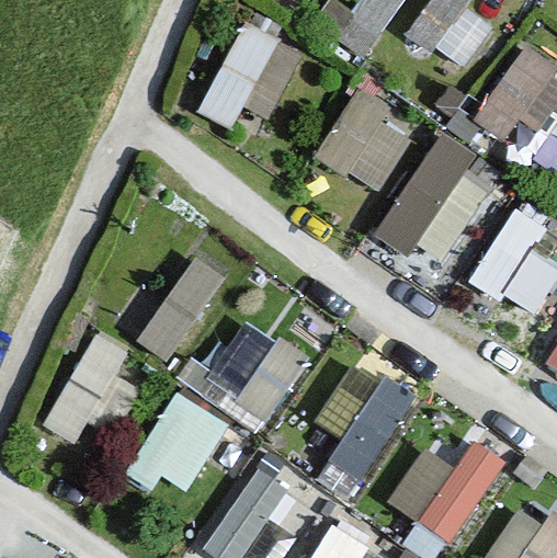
[(361,0),(347,24),(374,41),(399,0),(361,0)]
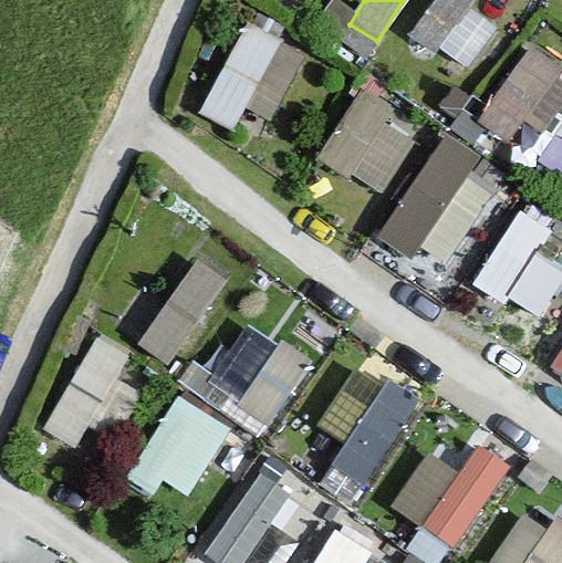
[(474,7),(478,0),(434,0),(413,30),(466,68),(498,23),(474,7)]
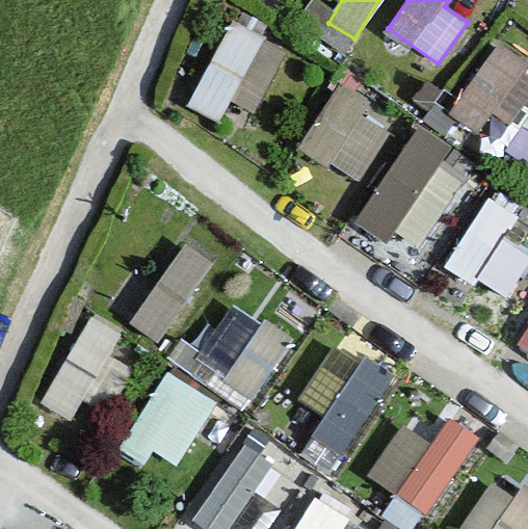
[(188,108),(239,132),(279,46),(227,22),(188,108)]
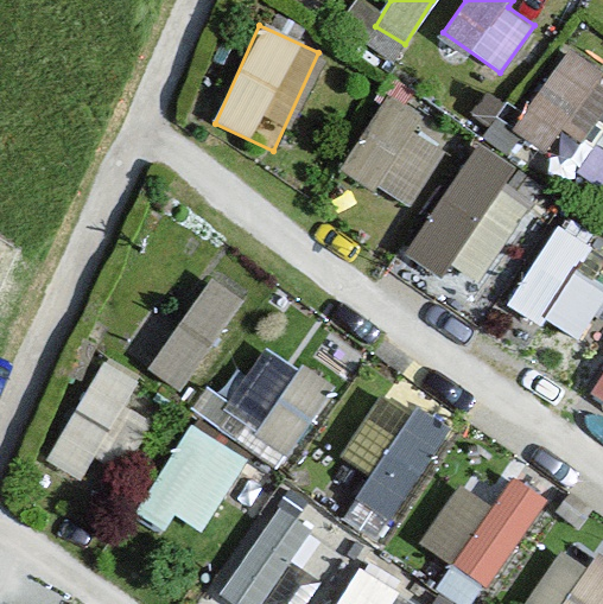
[(558,161),(602,100),(602,70),(570,46),(511,127),(558,161)]
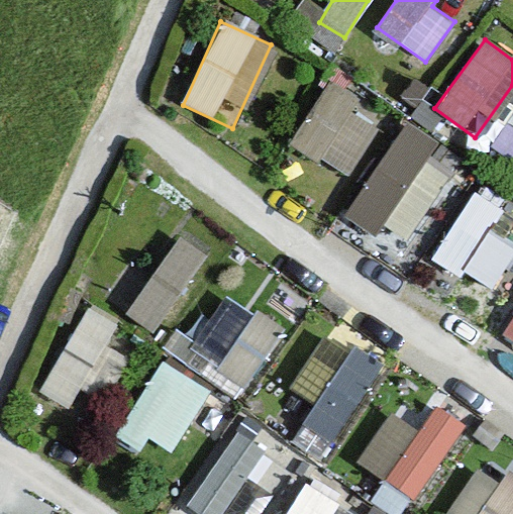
[(293,150),(353,176),(379,114),(318,89),(293,150)]
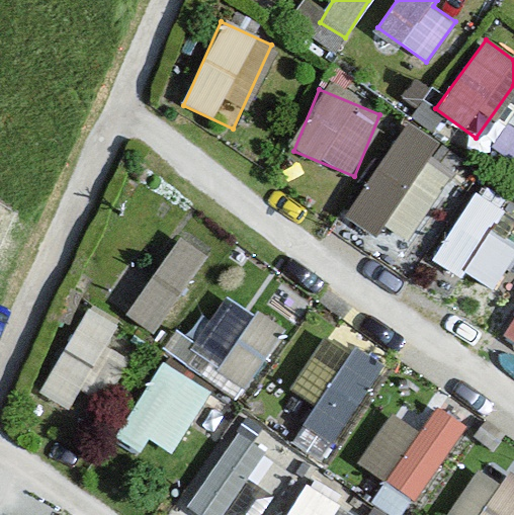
[(349,225),(410,253),(457,152),(397,123),(349,225)]
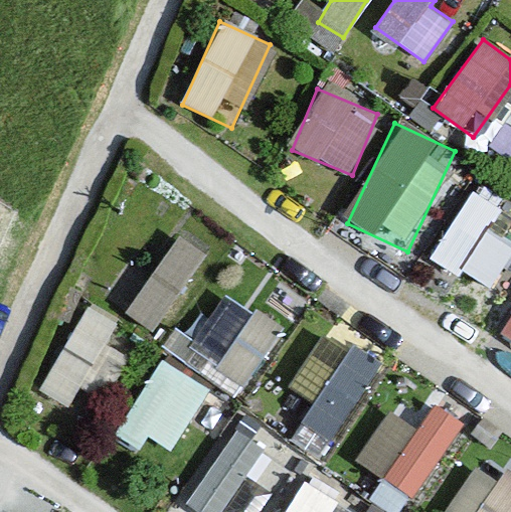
[(174,233),(127,315),(158,332),(204,251),(174,233)]
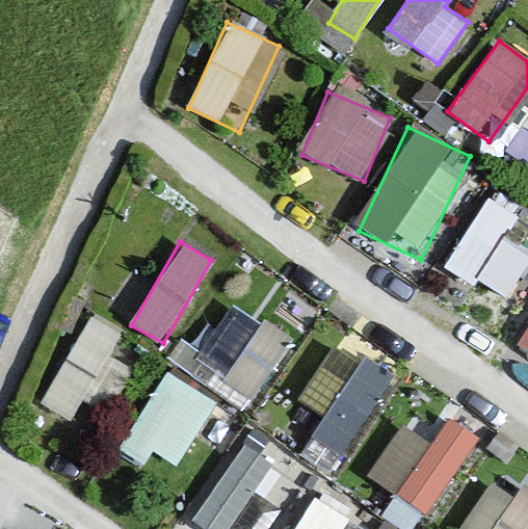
[(229,302),(198,362),(258,394),(290,335),(229,302)]
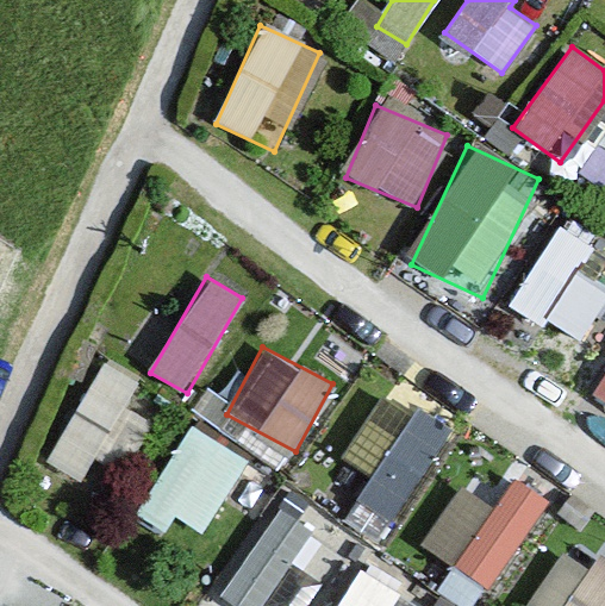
[(80,479),(137,380),(104,360),(47,460),(80,479)]
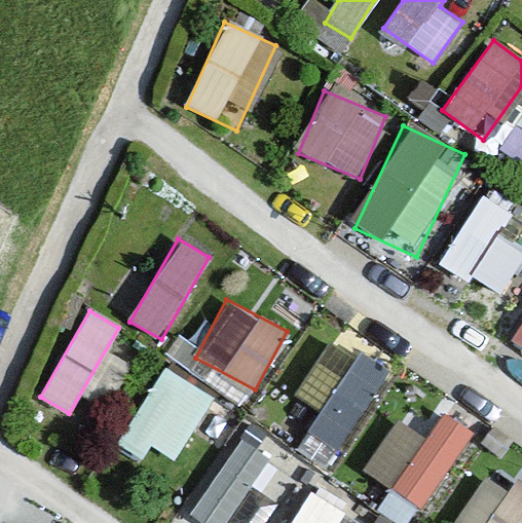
[(296,396),(320,409),(298,447),(332,467),(388,371),(330,337),(296,396)]
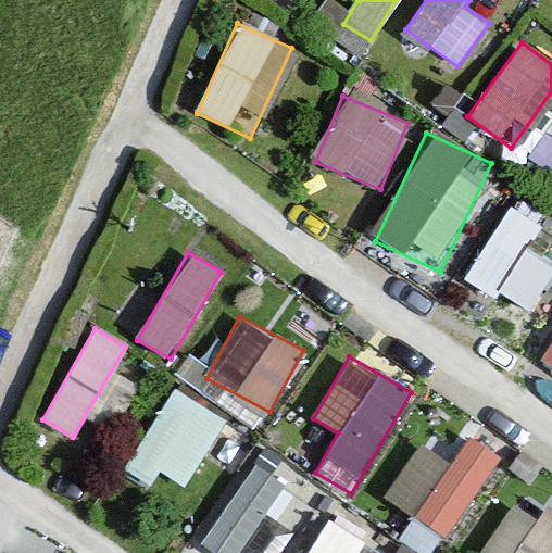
[(126,459),(179,493),(226,420),(173,387),(126,459)]
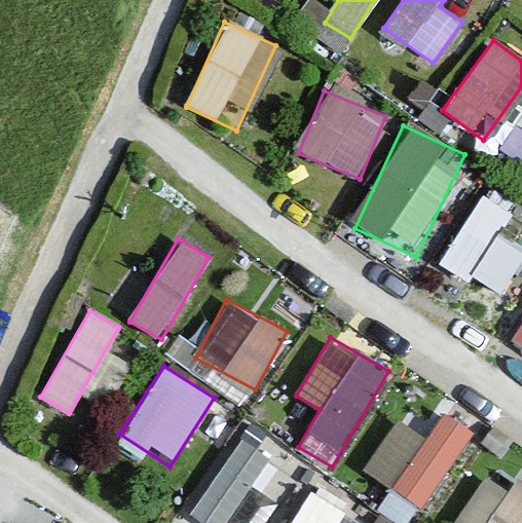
[(447,412),(423,440),(401,420),(356,472),(409,517),(477,439),(447,412)]
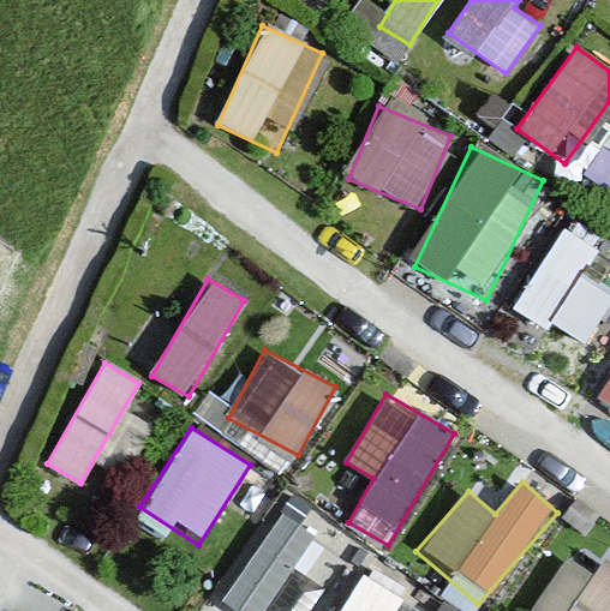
[(280,511),(221,597),(240,610),(267,610),(317,538),(280,511)]
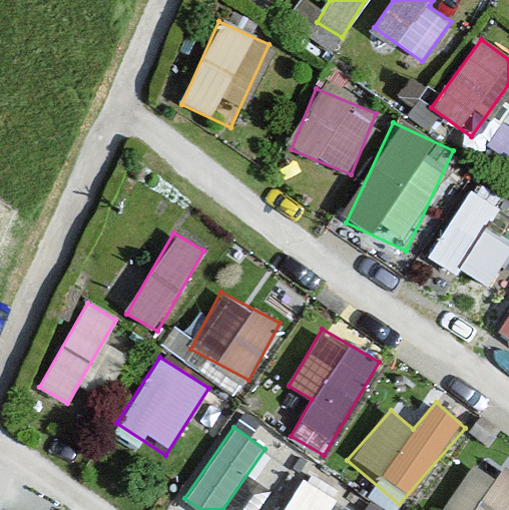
[(508,509),(508,478),(478,458),(443,509),(508,509)]
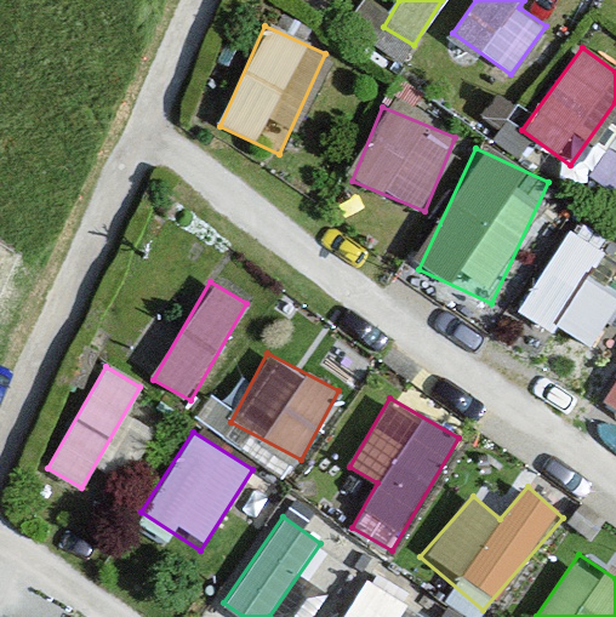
[(394,616),(404,601),(364,577),(340,616),(394,616)]
